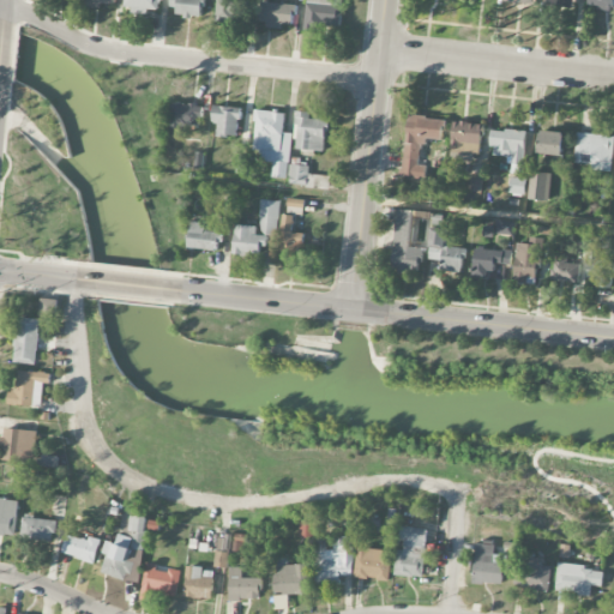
[(125,0),(125,11),(149,12),(149,10),(161,11),(161,0),(125,0)]
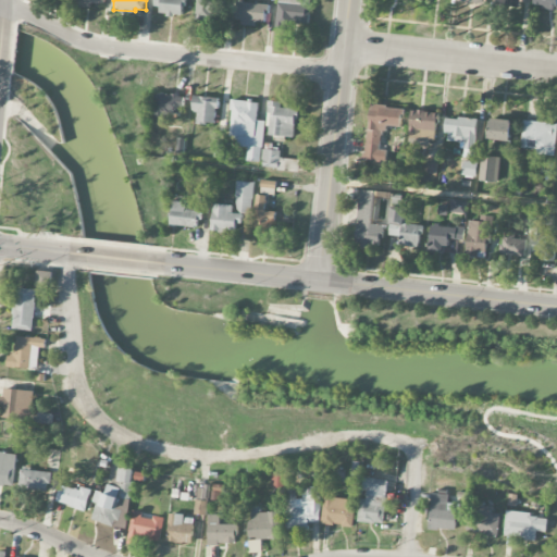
[(184,16),(185,0),(157,0),(156,15),(184,16)]
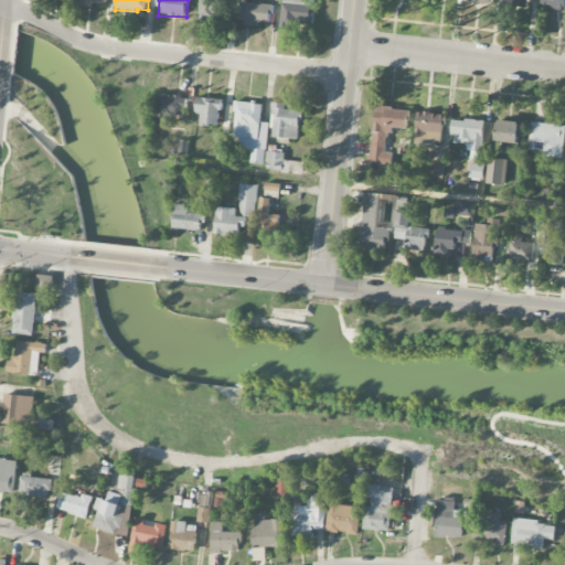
[(313,27),(315,0),(281,0),(281,25),(313,27)]
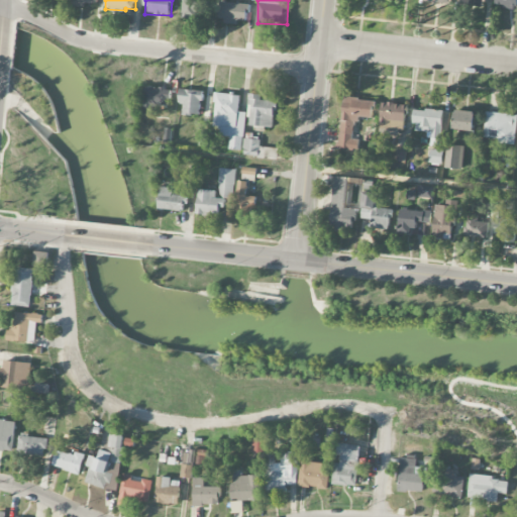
[(516,8),(516,0),(497,0),(497,8),(516,8)]
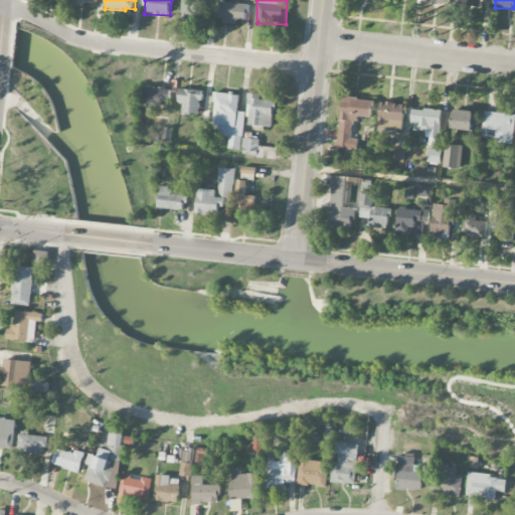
[(182,18),(201,18),(201,1),(182,1),(182,18)]
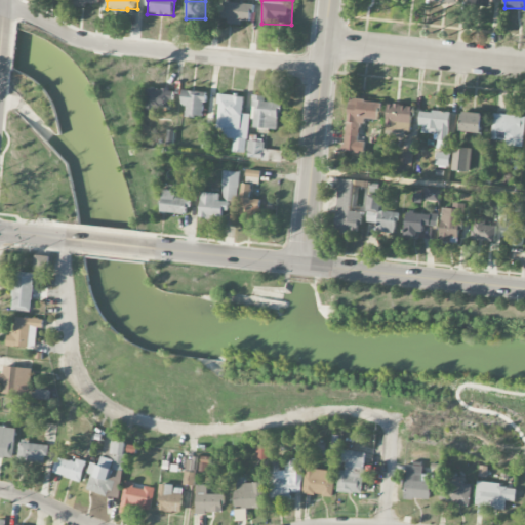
[(250,22),(252,5),(224,1),(221,22),(242,25),(242,21),(250,22)]
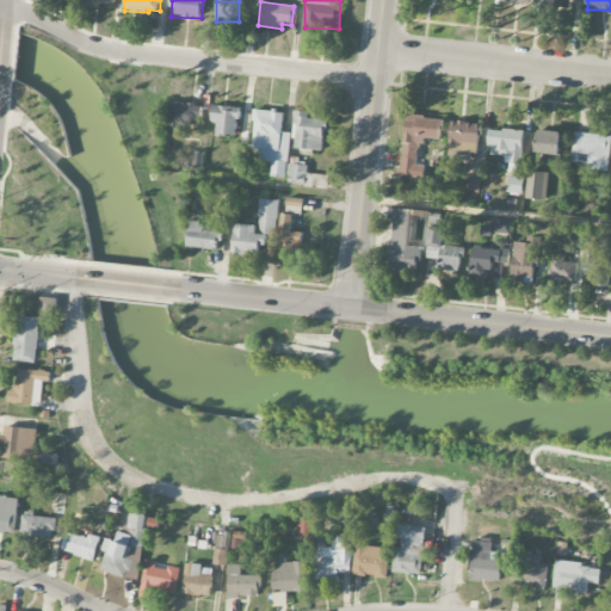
[(171,135),(179,135),(180,125),(201,125),(201,104),(171,104),(171,135)]
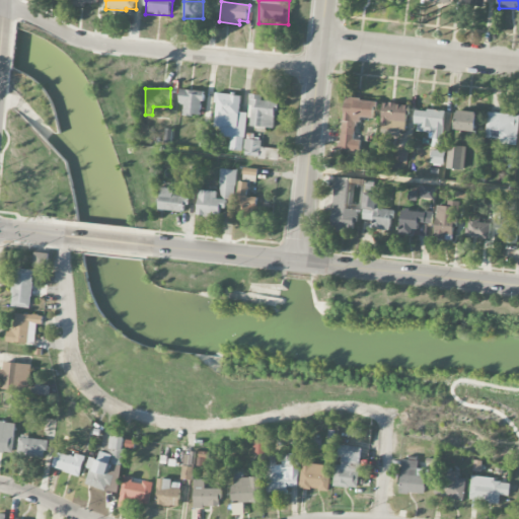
[(203,91),(180,90),(179,104),(184,105),(183,116),(202,116),(203,91)]
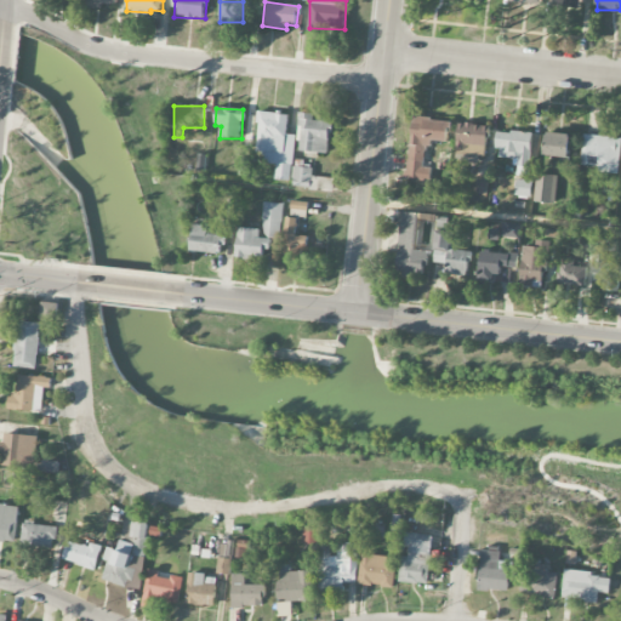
[(289,115),(260,112),(256,152),(265,153),(263,164),(277,165),(275,180),(291,181),(296,136),(286,135),(289,115)]
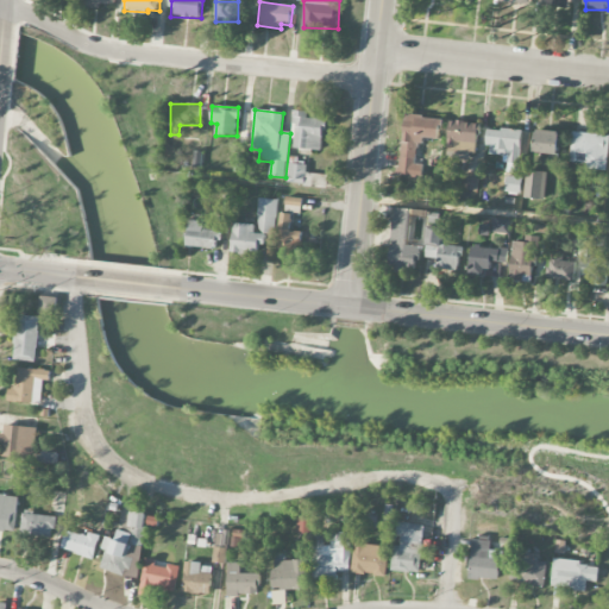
[(326,120),(307,118),(308,113),(295,111),(292,149),(322,151),(326,120)]
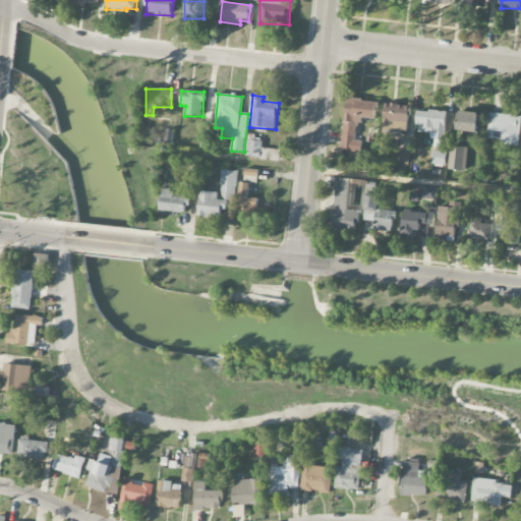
[(357,140),(358,118),(378,119),(379,101),(345,99),(342,151),(361,152),(362,141),(357,140)]
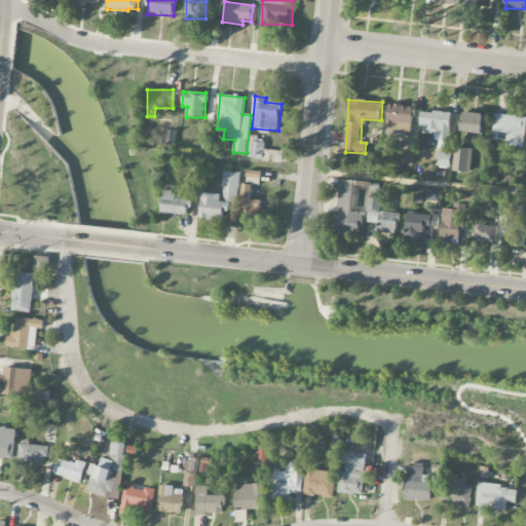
[(412,105),(388,105),(389,137),(413,136),(412,105)]
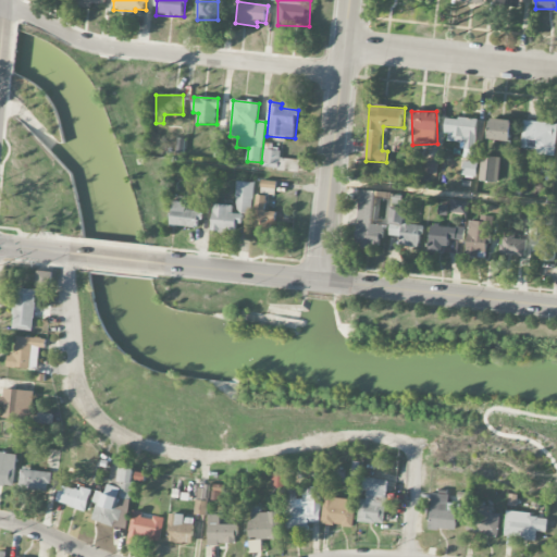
[(446,118),(445,141),(460,143),(460,149),(475,150),(477,120),(446,118)]
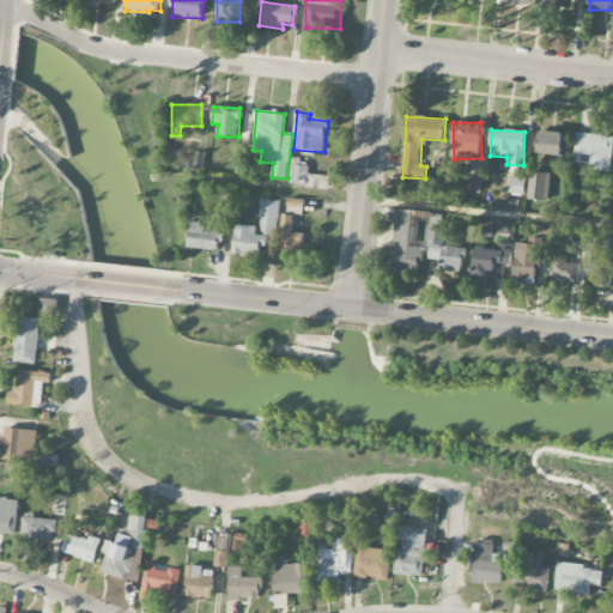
[(563,157),(564,133),(539,132),(538,157),(563,157)]
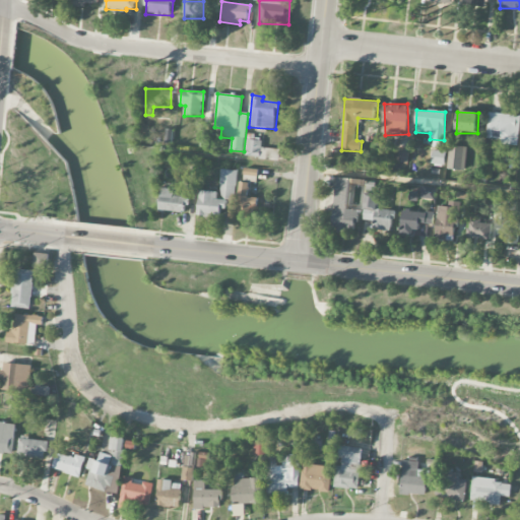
[(517,146),(519,126),(519,116),(490,112),(486,137),(502,139),(501,144),(517,146)]
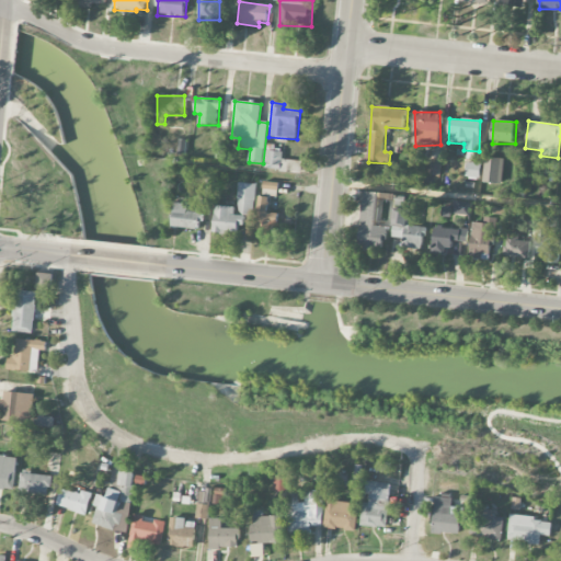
[(283,151),(265,151),(264,171),(300,172),(301,161),(283,160),(283,151)]
